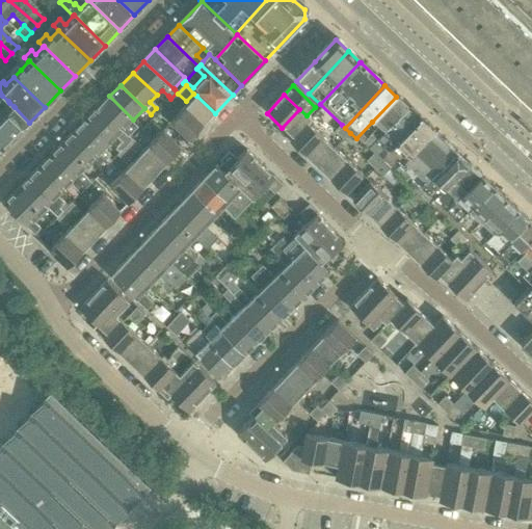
[(109,96),(97,109),(128,138),(137,129),(130,123),(133,120),(109,96)]
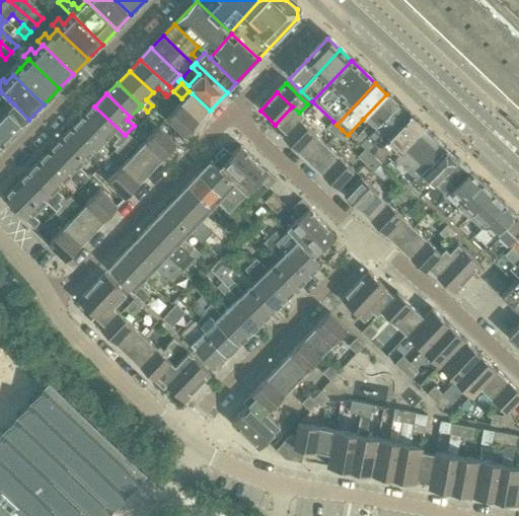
[(210,111),(192,93),(166,121),(184,138),(210,111)]
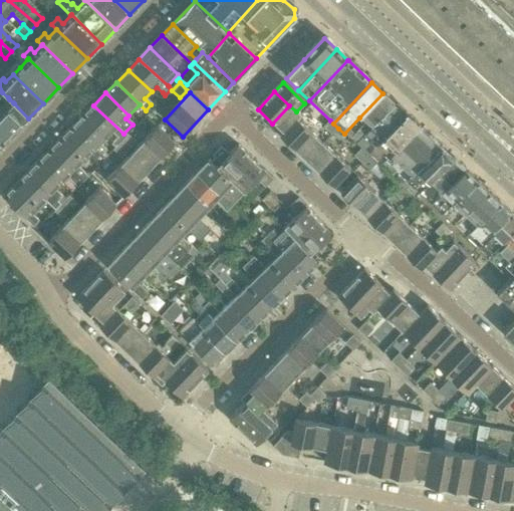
[(365,123),(350,140),(356,145),(395,104),(382,93),(359,117),(365,123)]
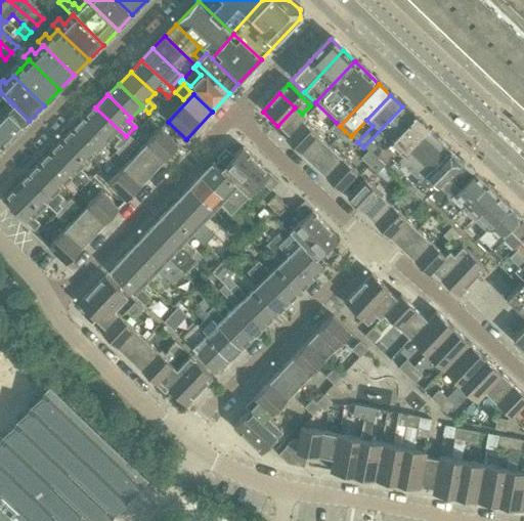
[(0,110),(0,120),(7,113),(14,105),(13,104),(9,101),(0,110)]
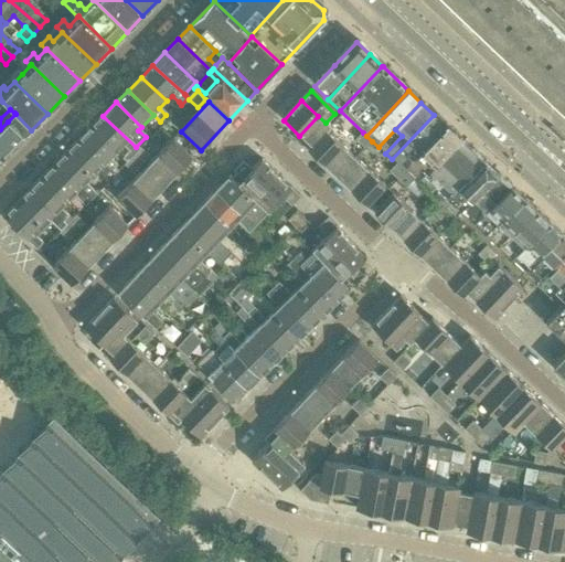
[(0,129),(0,161),(31,130),(16,114),(8,122),(0,129)]
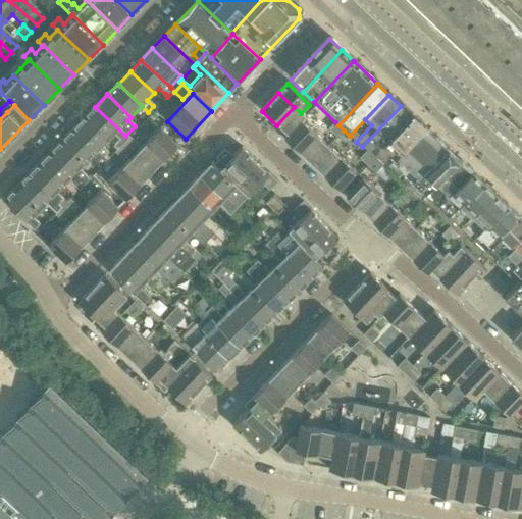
[(367,152),(374,158),(412,117),(401,106),(362,147),(367,152)]
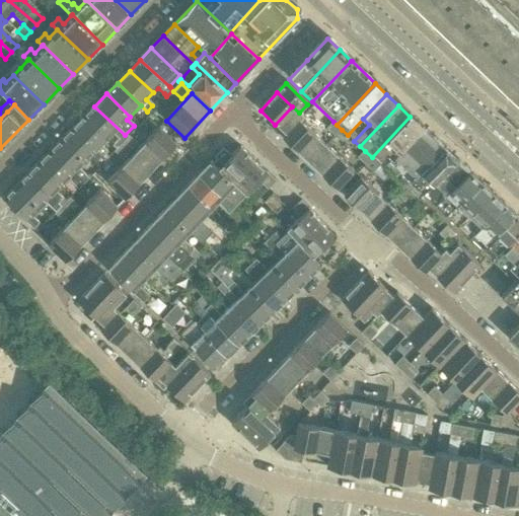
[(94,106),(82,119),(106,141),(112,135),(119,142),(114,148),(117,151),(123,146),(129,139),(125,135),(94,106)]
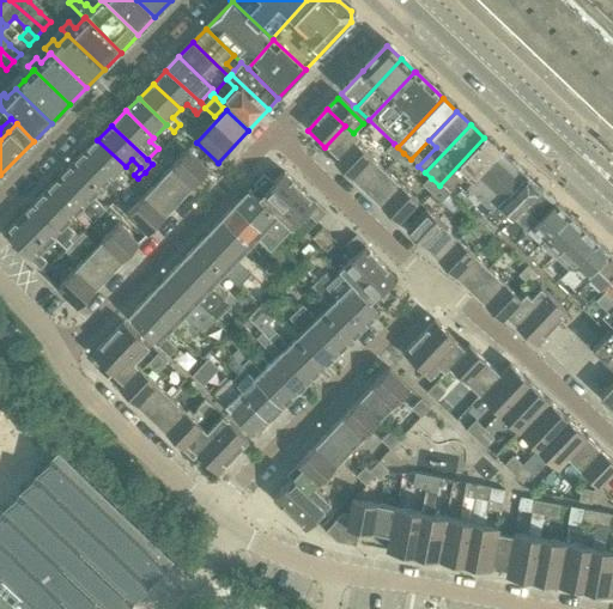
[(338,160),(353,144),(358,138),(353,133),(345,126),(325,147),(338,160)]
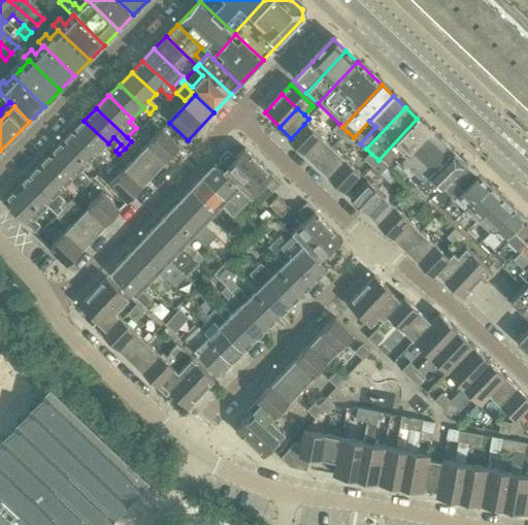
[(387,169),(390,171),(429,130),(417,119),(378,160),(380,161),(387,169)]
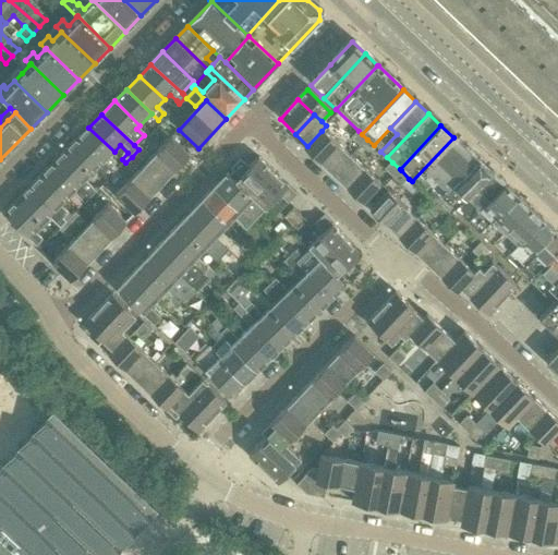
[(88,128),(77,140),(109,170),(114,165),(108,158),(114,152),(88,128)]
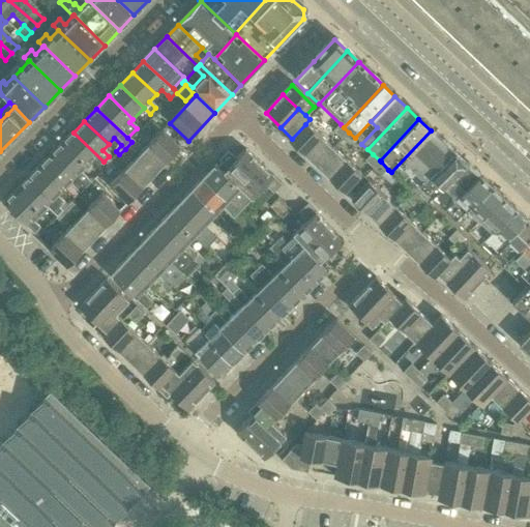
[(288,142),(296,149),(313,132),(305,124),(292,139),(288,142)]
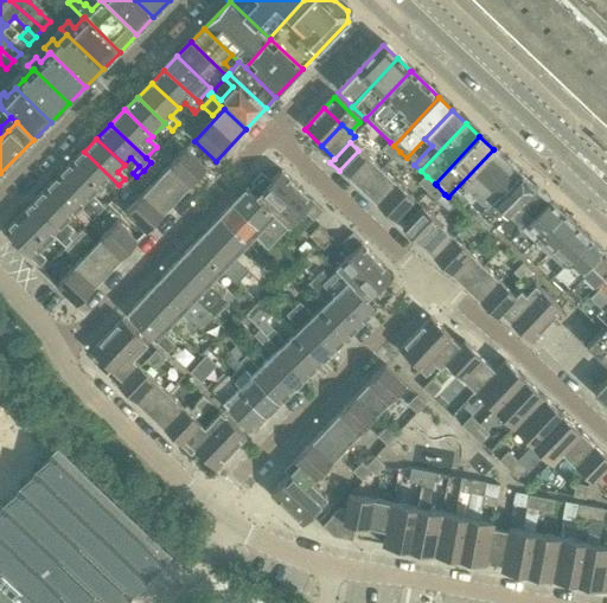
[(400,152),(394,146),(390,142),(382,152),(391,160),(400,152)]
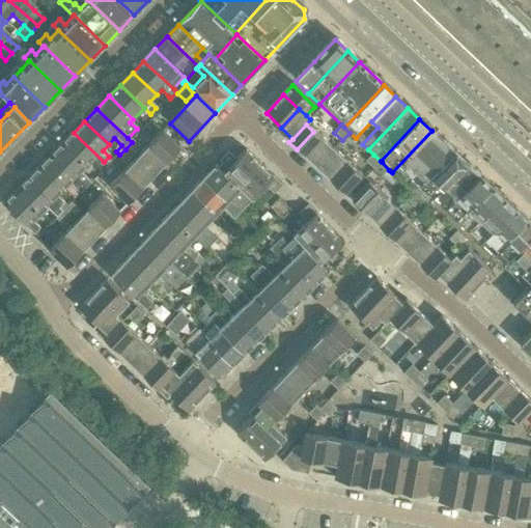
[(392,172),(404,184),(444,142),(431,131),(392,172)]
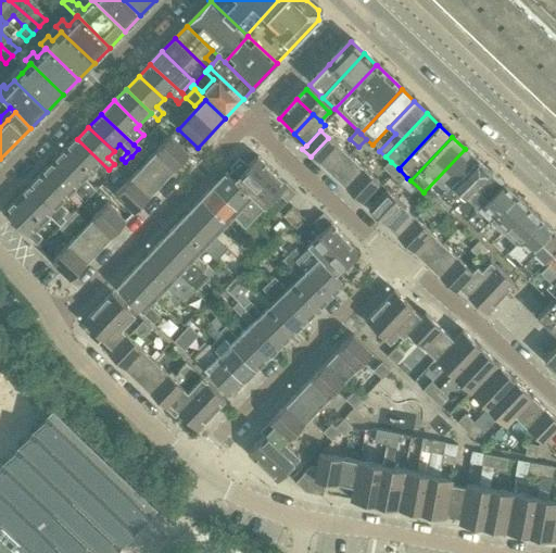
[(311,156),(332,177),(350,159),(328,138),(311,156)]
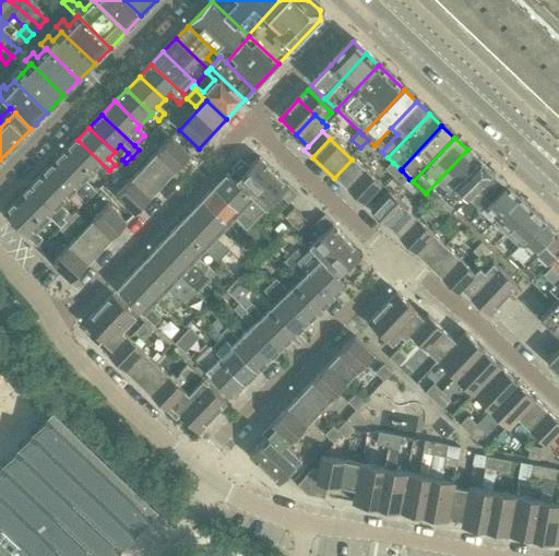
[(78,140),(66,152),(93,179),(96,176),(93,174),(97,169),(102,176),(109,180),(114,175),(109,170),(78,140)]
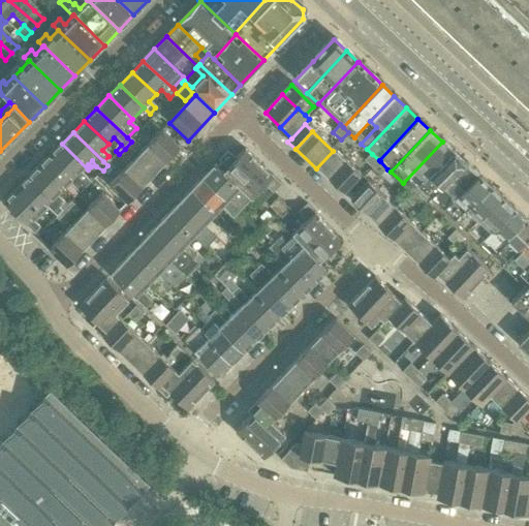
[(162,132),(135,159),(154,177),(180,149),(162,132)]
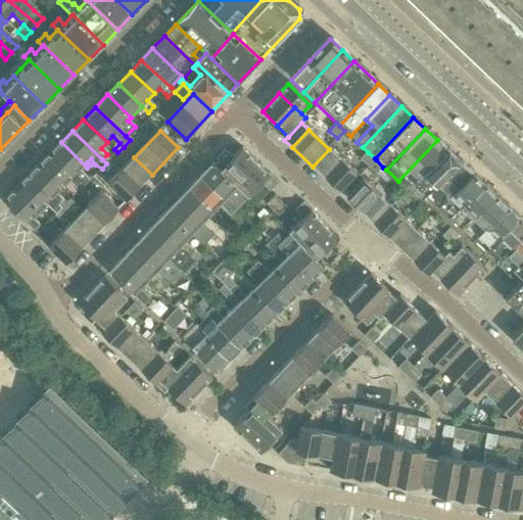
[(130,139),(130,140),(124,147),(131,154),(138,147),(130,139)]
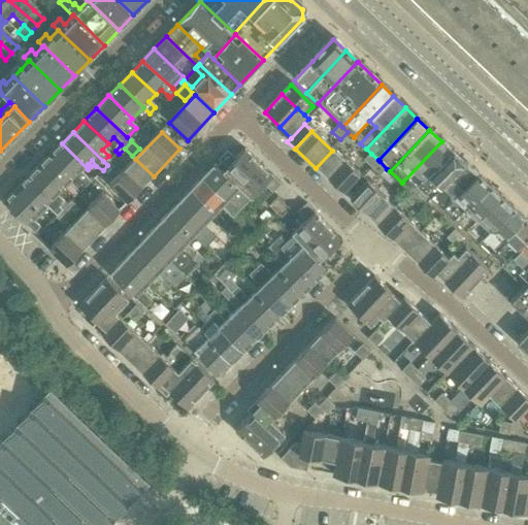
[(430,200),(431,201),(432,199),(420,188),(453,152),(441,141),(402,183),(410,191),(419,198),(426,205),(430,200)]
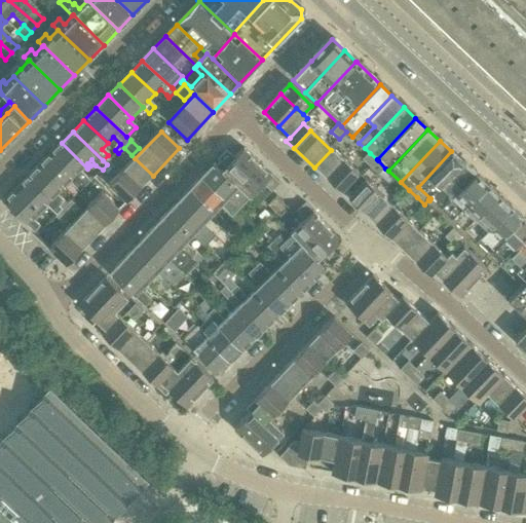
[(50,155),(80,184),(84,187),(85,188),(89,183),(79,173),(82,169),(85,171),(87,169),(62,143),(50,155)]
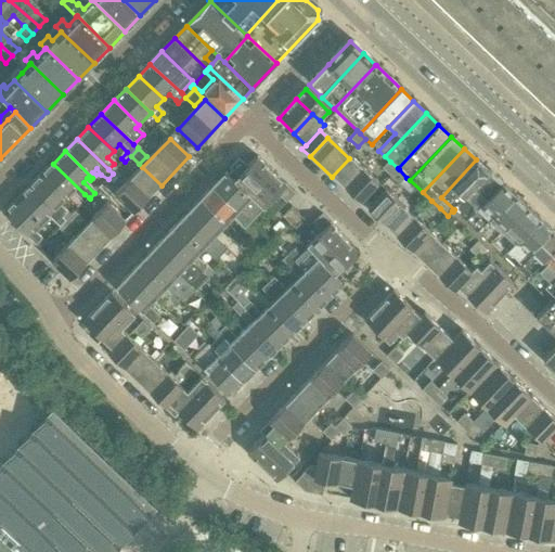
[(139,164),(131,156),(125,162),(121,165),(130,172),(139,164)]
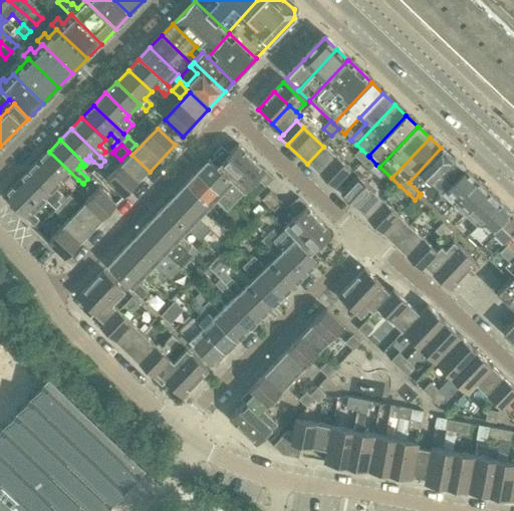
[(221,165),(217,170),(226,179),(247,156),(237,147),(229,156),(221,149),(213,157),(221,165)]
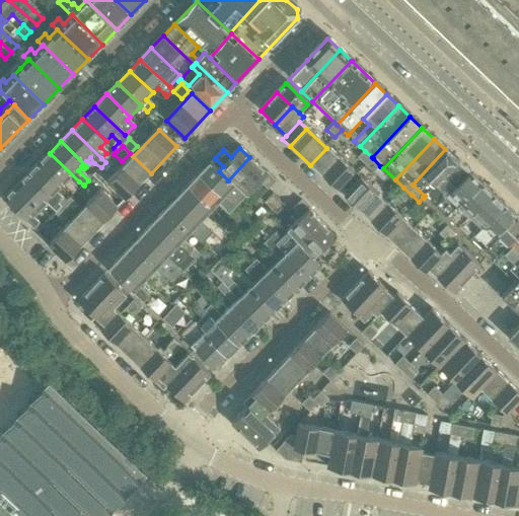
[(326,148),(310,165),(337,191),(353,172),(326,148)]
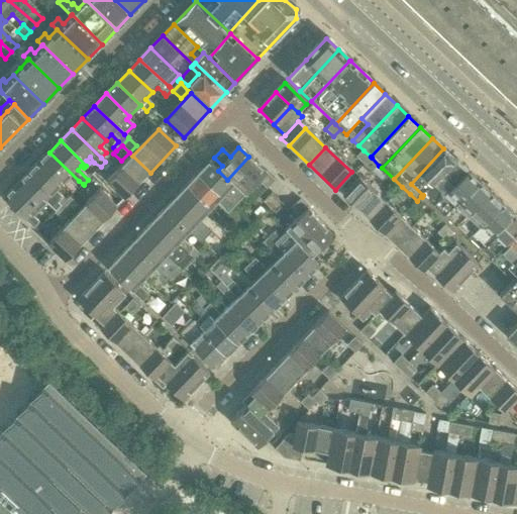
[(411,184),(423,195),(455,161),(443,148),(411,184)]
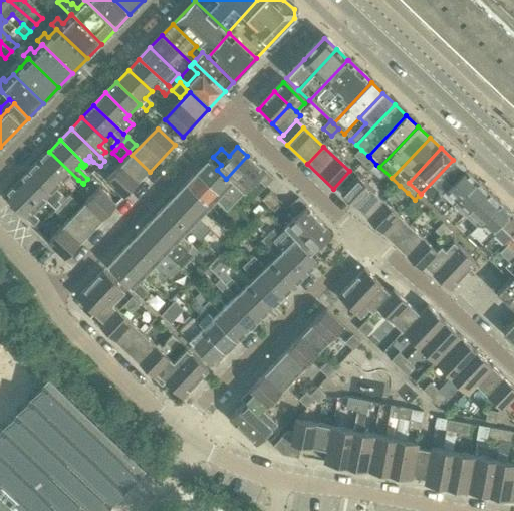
[(354,158),(362,165),(369,157),(368,156),(361,150),(354,158)]
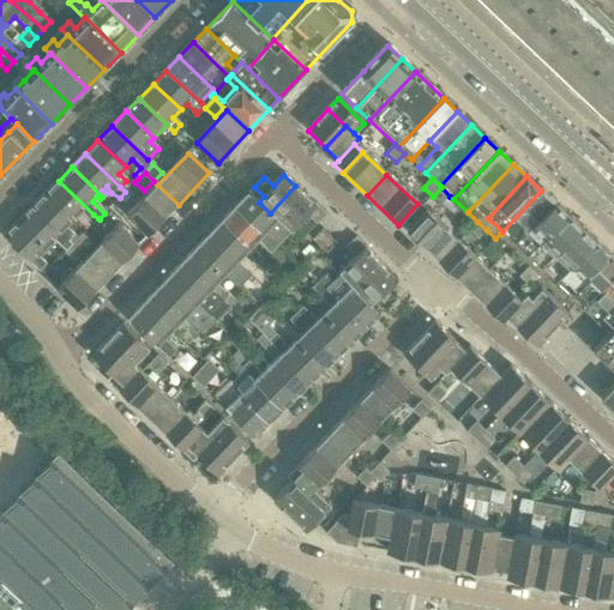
[(59,181),(46,194),(73,221),(80,213),(92,225),(98,218),(94,215),(59,181)]
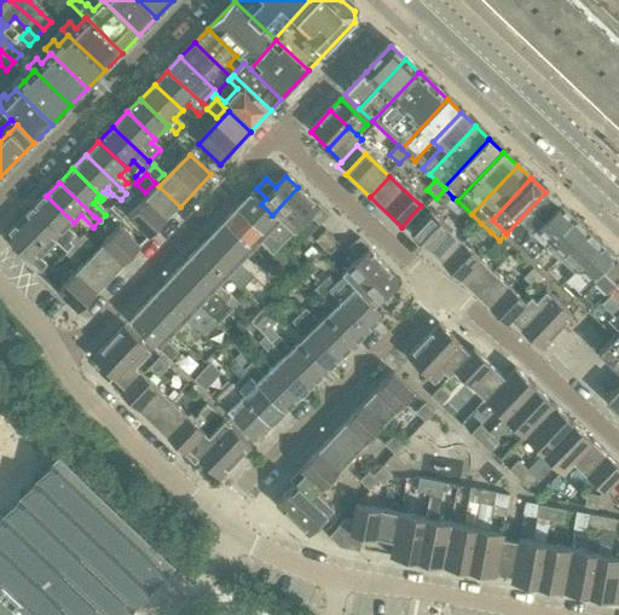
[(180,207),(158,186),(128,219),(149,239),(180,207)]
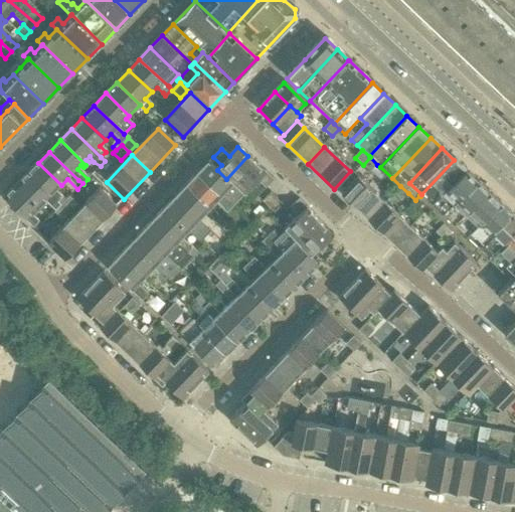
[(274,181),(247,156),(226,179),(244,195),(258,182),(266,189),(274,181)]
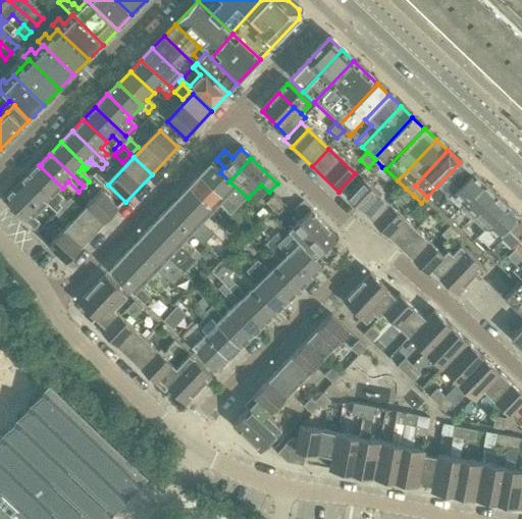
[(375,159),(368,167),(375,174),(382,167),(375,159)]
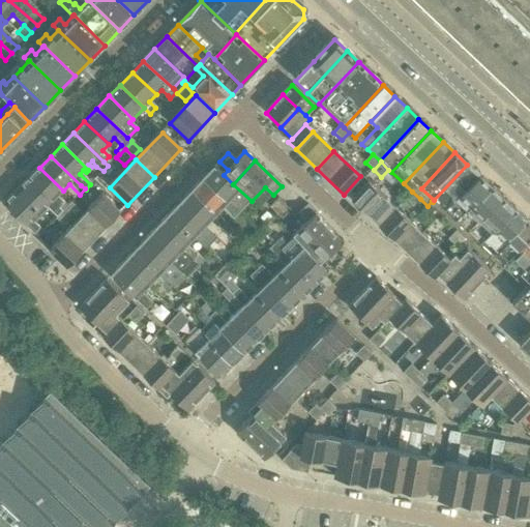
[(433,202),(444,213),(479,176),(467,165),(434,200),(433,202)]
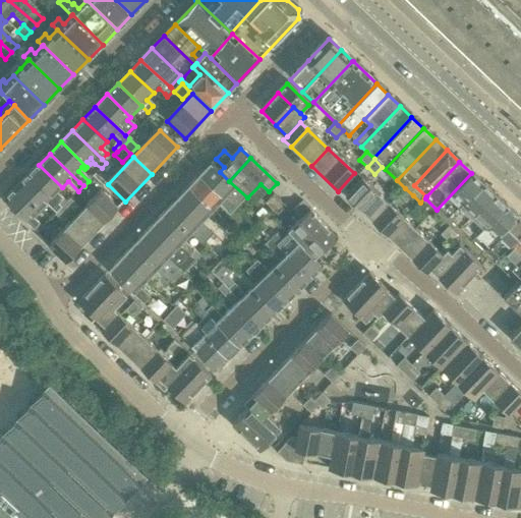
[(211,164),(198,177),(235,211),(247,197),(229,181),(220,172),(211,164)]
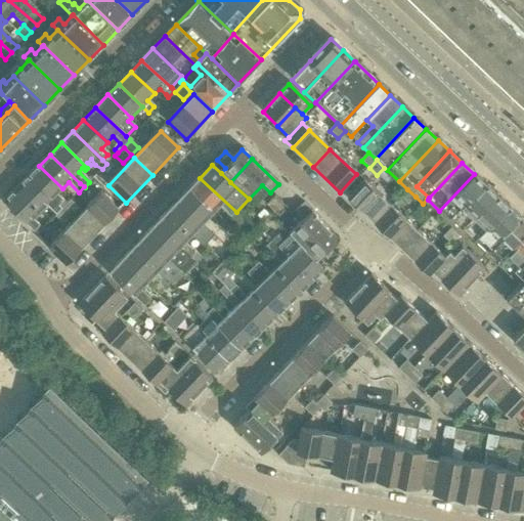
[(39,166),(27,178),(61,211),(62,210),(66,207),(61,203),(62,202),(56,194),(62,188),(39,166)]
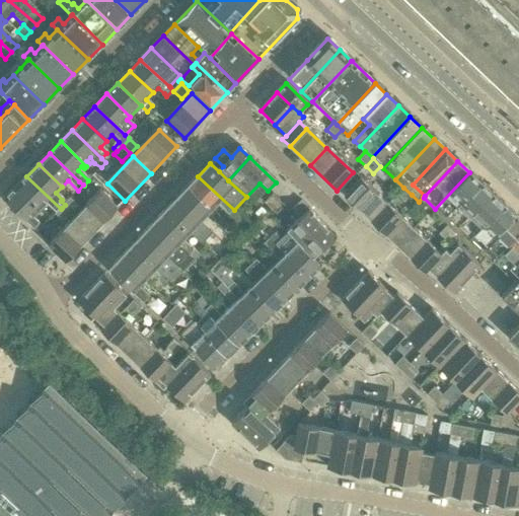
[(435,209),(448,221),(482,185),(469,172),(435,209)]
